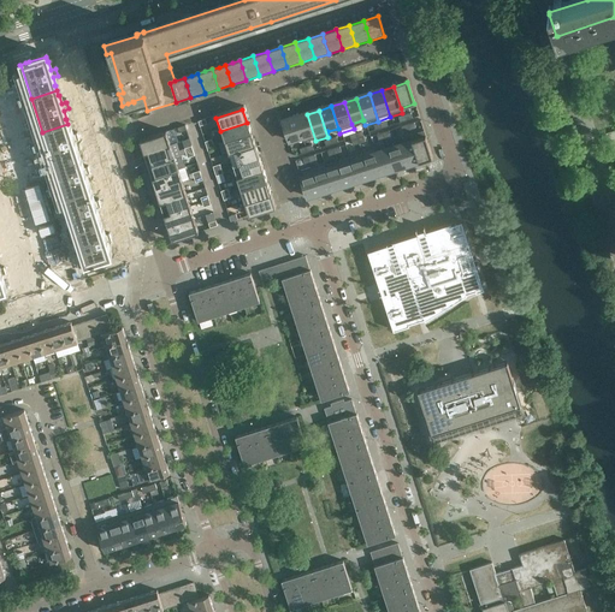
[(315,141),(307,114),(294,118),(301,140),(302,144),(315,141)]
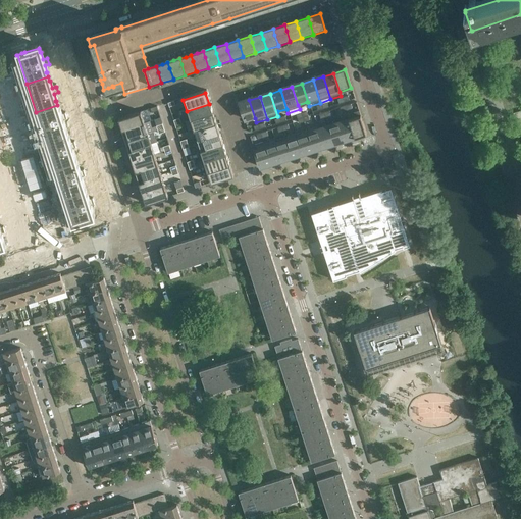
[(255,118),(249,100),(239,104),(241,110),(245,122),(255,118)]
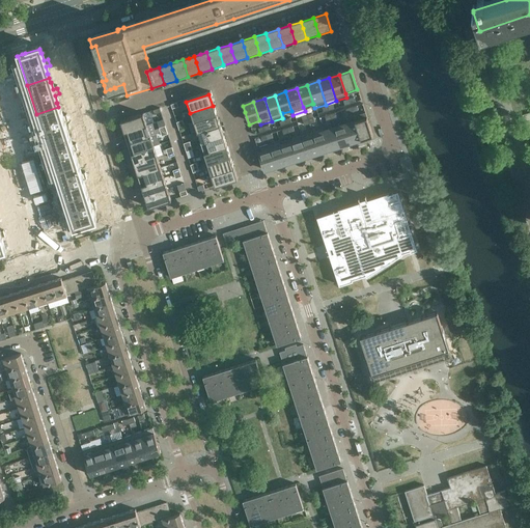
[(193,123),(216,116),(214,110),(213,106),(190,113),(193,123)]
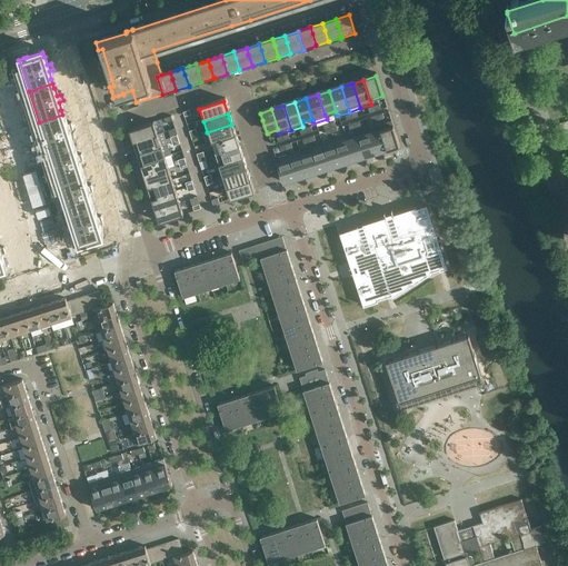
[(71,141),(69,132),(73,131),(71,126),(70,126),(67,127),(65,119),(63,119),(62,115),(39,122),(48,154),(72,146),(70,141),(71,141)]
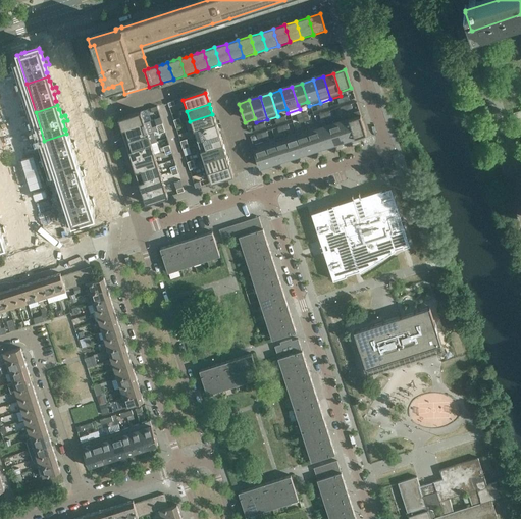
[(121,133),(144,124),(140,114),(117,121),(121,133)]
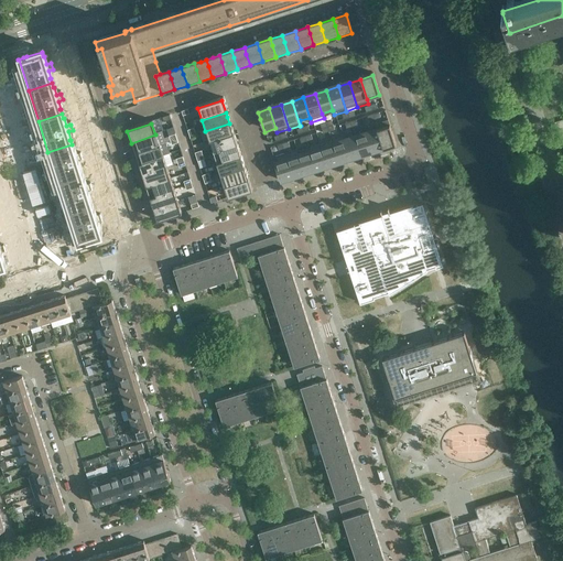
[(233,135),(229,123),(205,131),(209,142),(233,135)]
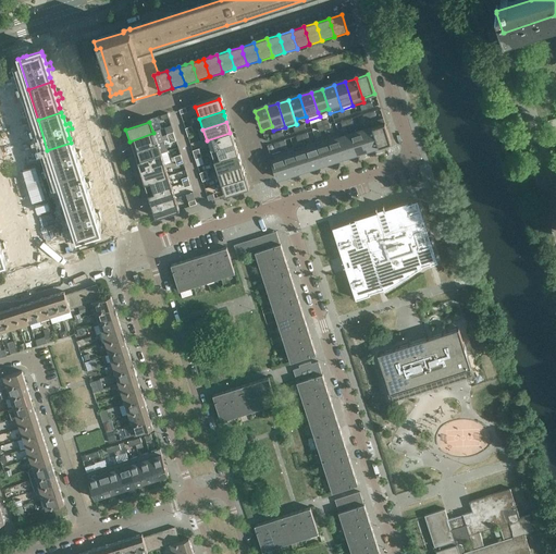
[(391,145),(384,125),(372,128),(379,148),(391,145)]
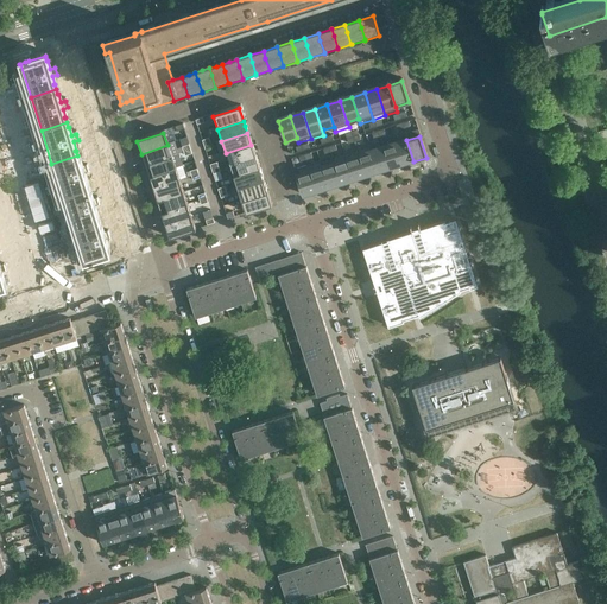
[(413,161),(406,140),(394,145),(402,166),(413,161)]
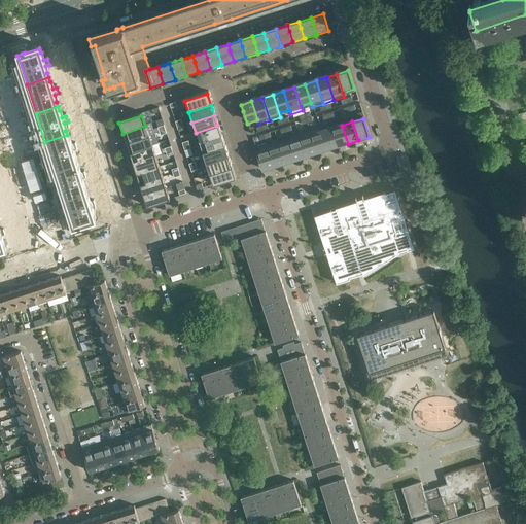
[(126,144),(148,137),(145,126),(123,134),(126,144)]
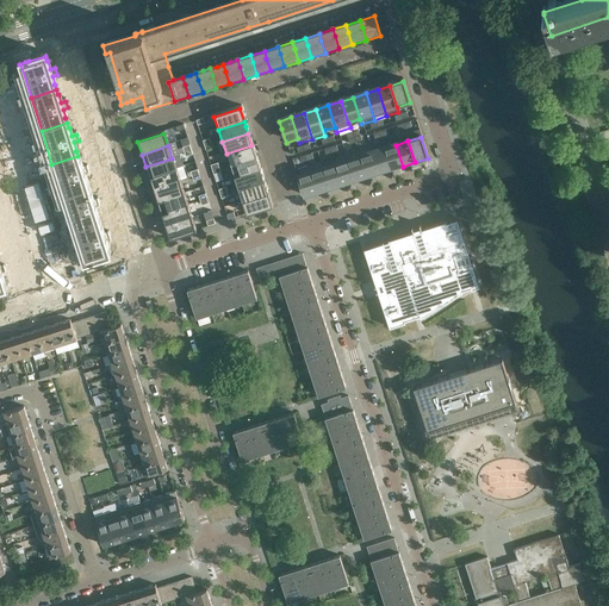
[(256,158),(252,145),(227,154),(230,167),(256,158)]
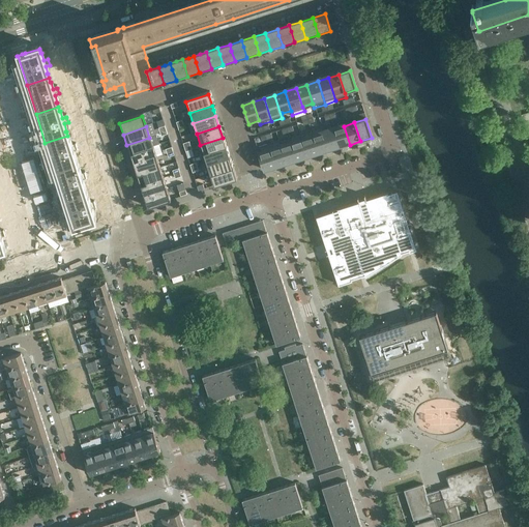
[(350,145),(344,126),(333,129),(339,148),(350,145)]
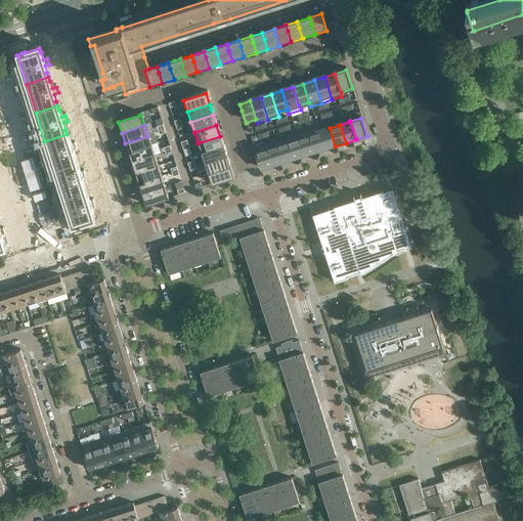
[(324,149),(318,131),(317,127),(306,131),(314,154),(324,149)]
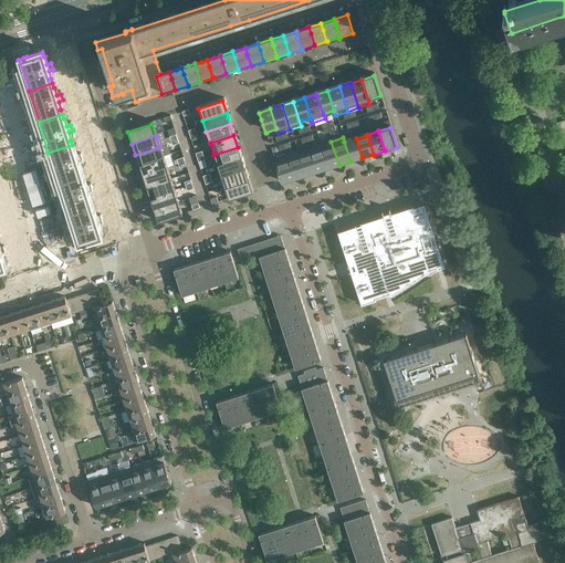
[(362,158),(356,138),(344,142),(351,162),(362,158)]
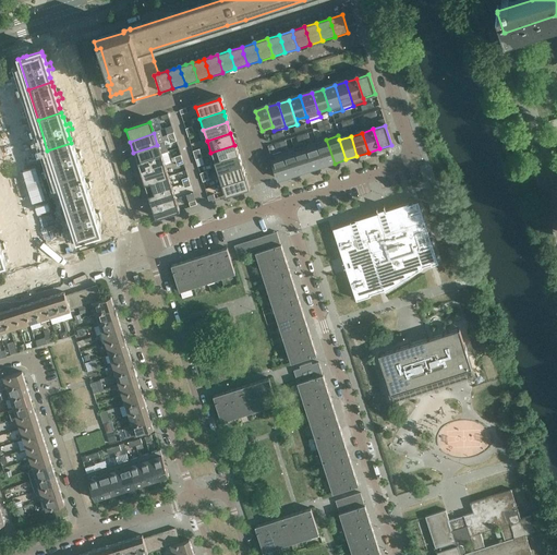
[(335,164),(326,140),(324,141),(315,143),(323,167),(335,164)]
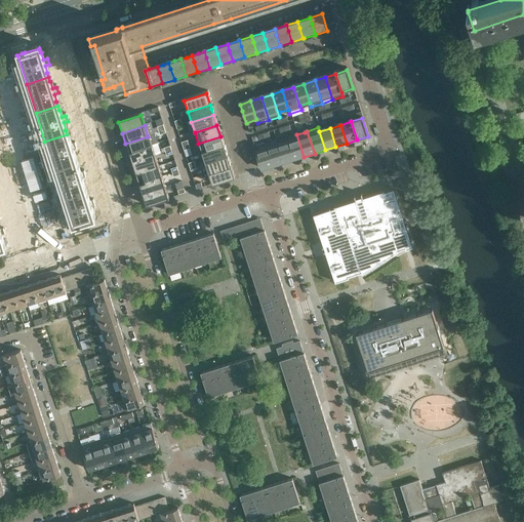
[(75,158),(73,151),(76,150),(77,150),(75,145),(71,146),(69,138),(68,138),(67,134),(44,142),(53,169),(75,163),(74,159),(75,158)]
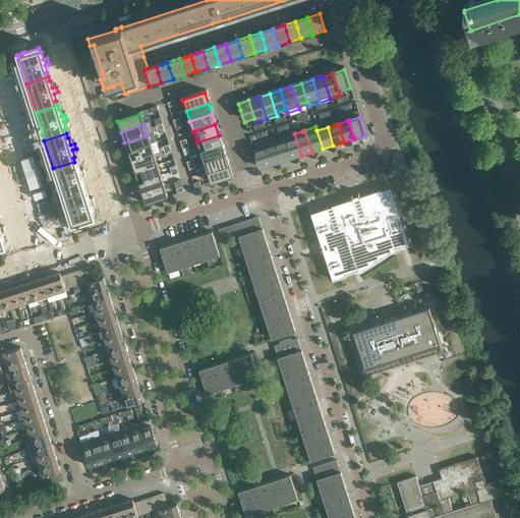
[(301,156),(294,133),(283,137),(285,141),(291,159),(301,156)]
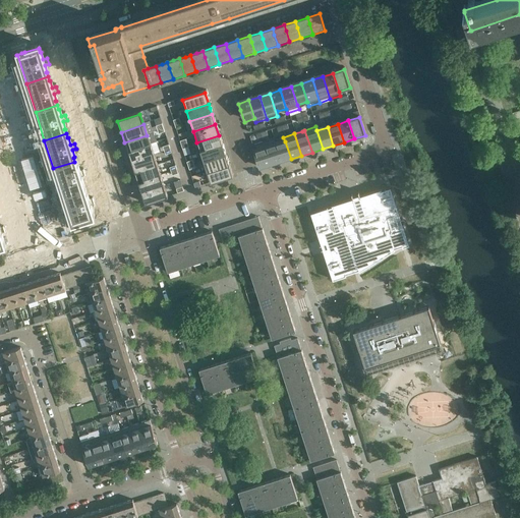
[(127,153),(150,146),(147,135),(124,142),(127,153)]
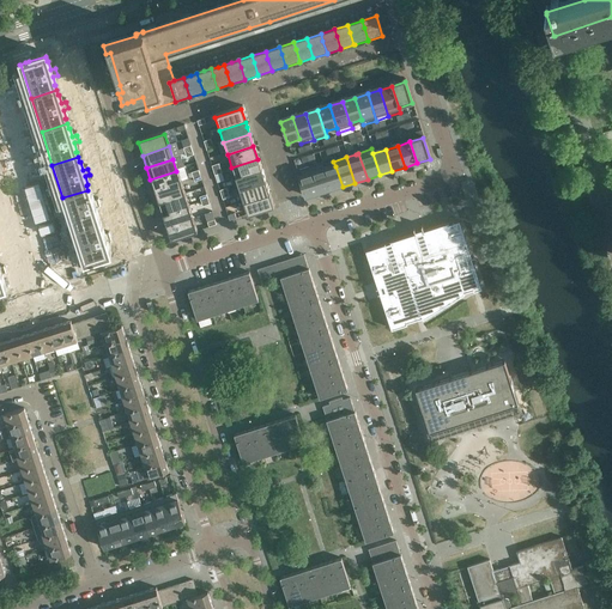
[(261,171),(258,159),(231,168),(235,180),(261,171)]
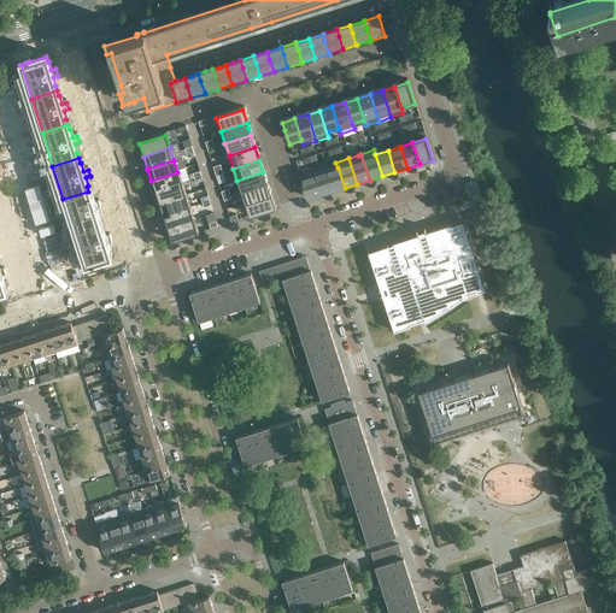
[(338,168),(327,171),(324,165),(323,166),(332,193),(345,188),(338,168)]
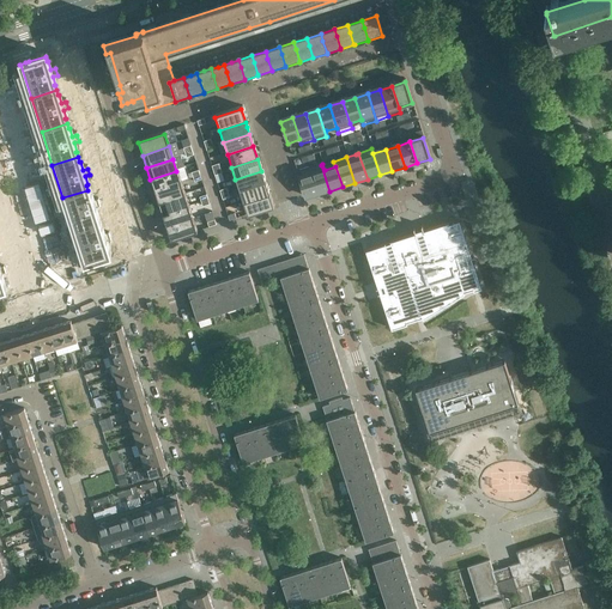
[(329,192),(321,165),(309,169),(317,195),(329,192)]
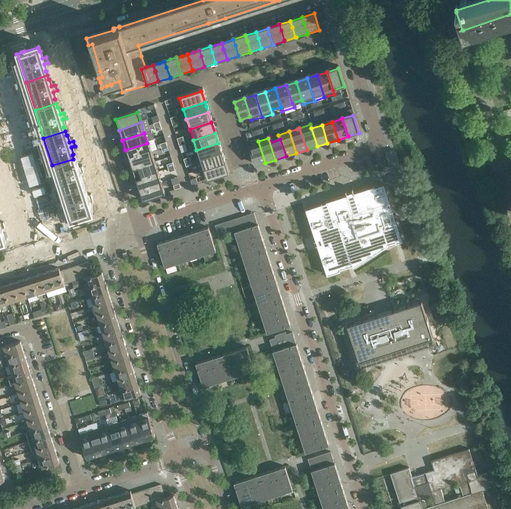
[(265,163),(258,141),(247,145),(255,167),(265,163)]
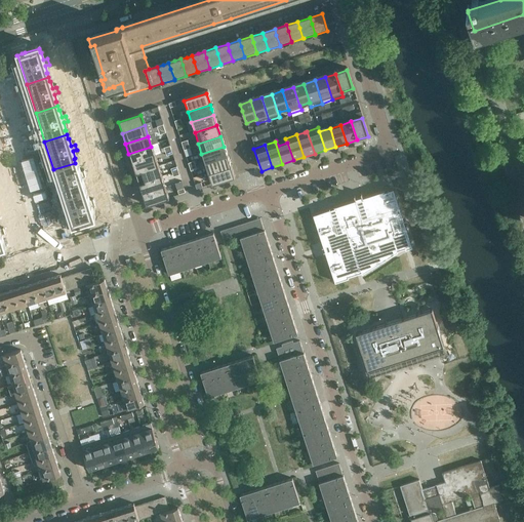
[(132,164),(155,157),(151,147),(128,154),(132,164)]
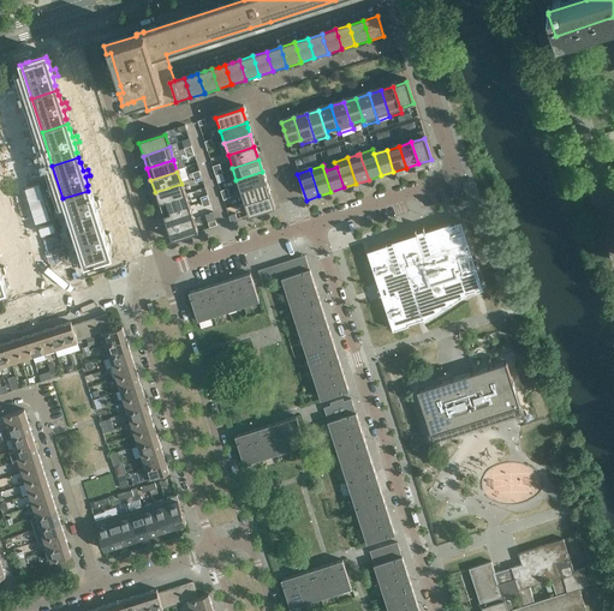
[(264,179),(262,172),(236,180),(240,192),(266,184),(264,179)]
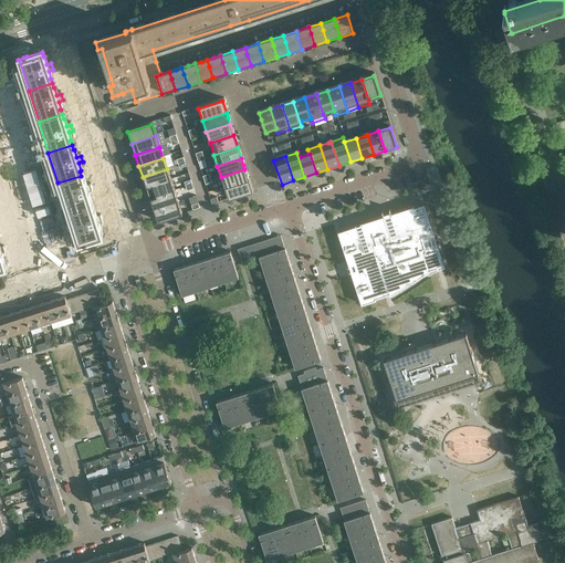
[(143,177),(146,189),(170,181),(167,169),(143,177)]
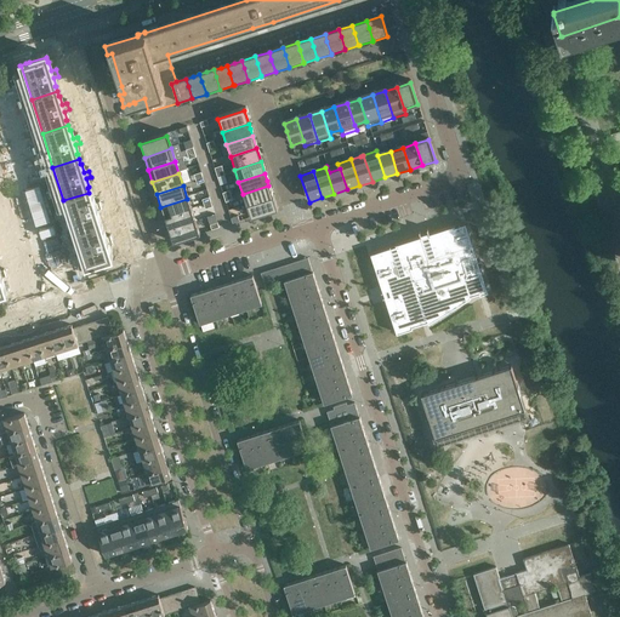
[(273,198),(268,186),(243,194),(246,206),(273,198)]
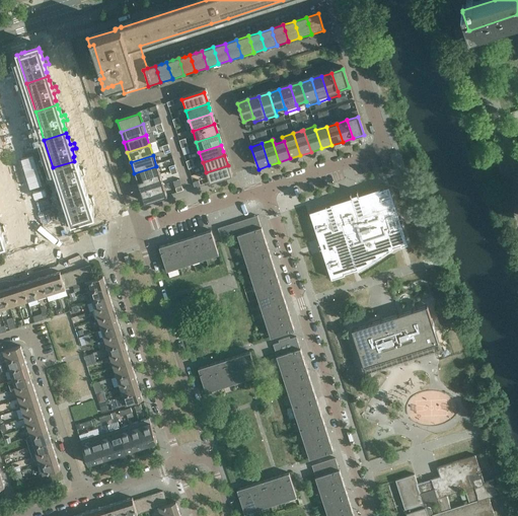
[(83,185),(81,177),(84,176),(83,170),(79,172),(77,164),(76,165),(74,161),(53,167),(62,196),(83,190),(82,185),(83,185)]
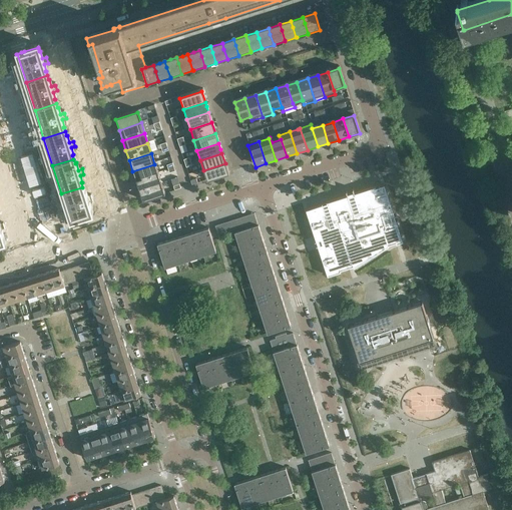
[(132,171),(135,181),(157,174),(154,164),(132,171)]
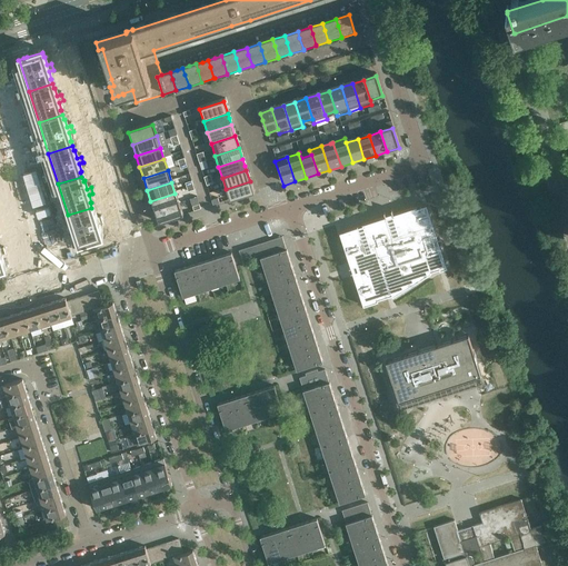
[(226,190),(230,202),(255,195),(250,182),(226,190)]
